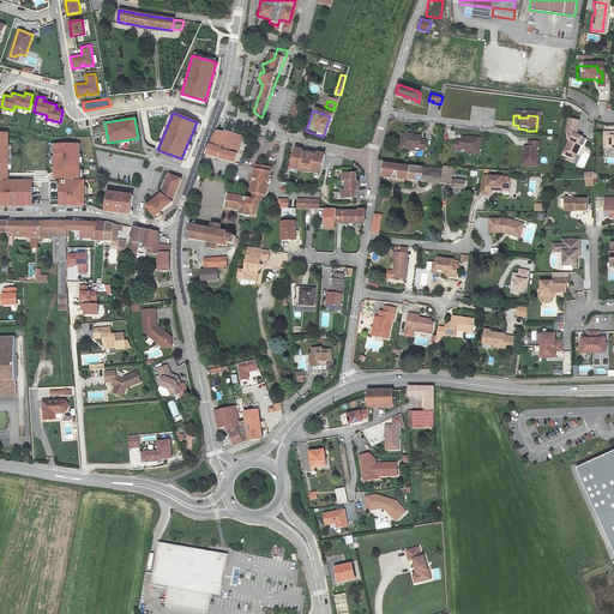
[(577,124),(567,121),(564,134),(569,136),(566,143),(567,143),(561,156),(572,161),(578,148),(577,146),(581,140),(575,138),(577,124)]
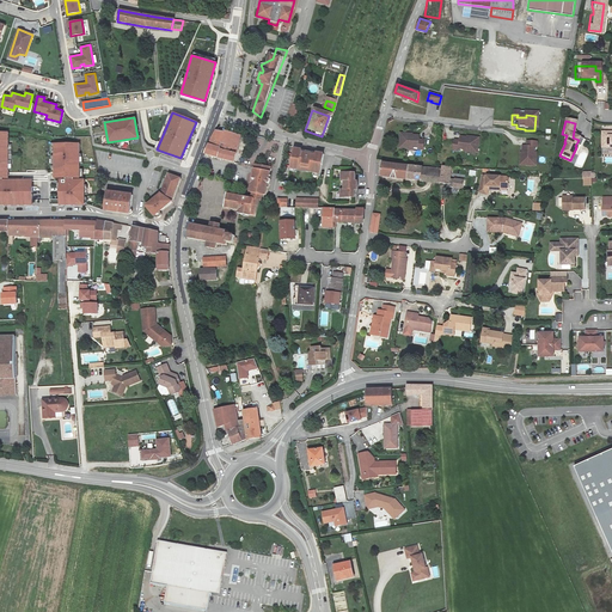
[(213,138),(206,155),(234,163),(237,147),(239,134),(234,133),(233,135),(216,133),(213,138)]
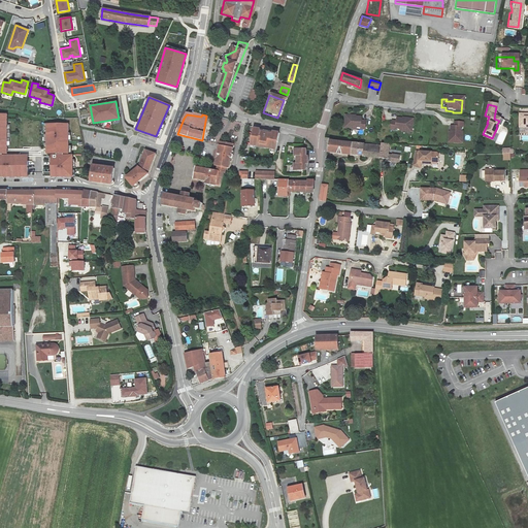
[(358,129),(358,130),(362,131),(363,123),(359,123),(359,119),(351,118),(352,117),(342,117),(341,129),(351,130),(351,128),(354,128),(358,129)]
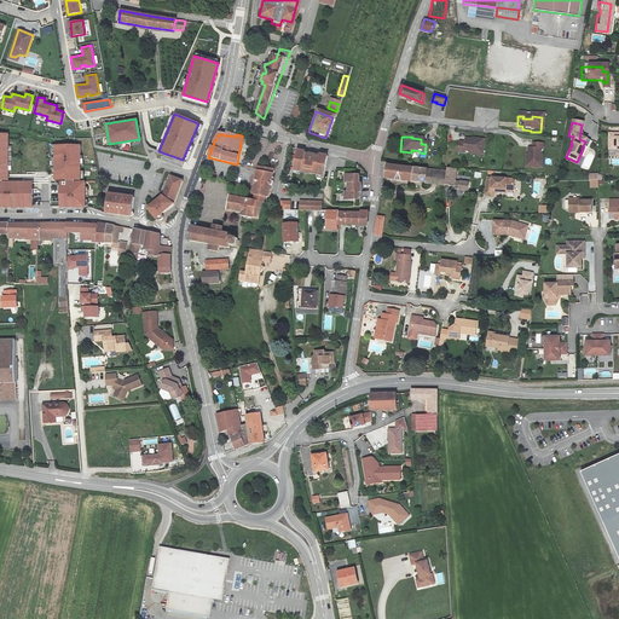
[(613,138),(606,137),(606,154),(618,152),(618,142),(613,142),(613,138)]
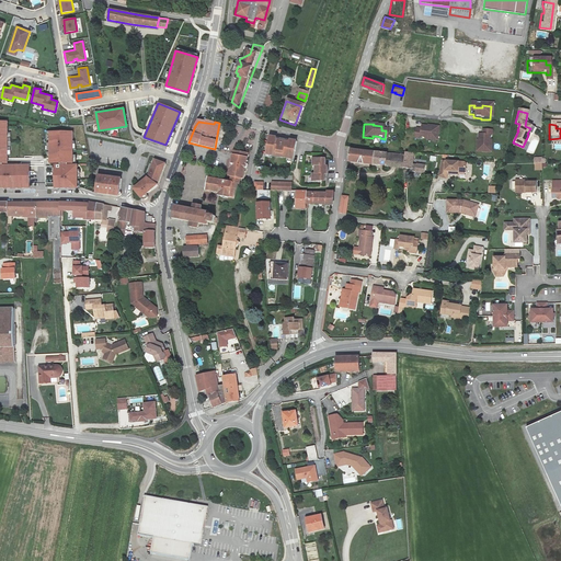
[(425,139),(425,141),(434,142),(436,129),(427,128),(427,129),(419,128),(419,132),(413,130),(412,139),(418,140),(418,138),(421,139),(425,139)]
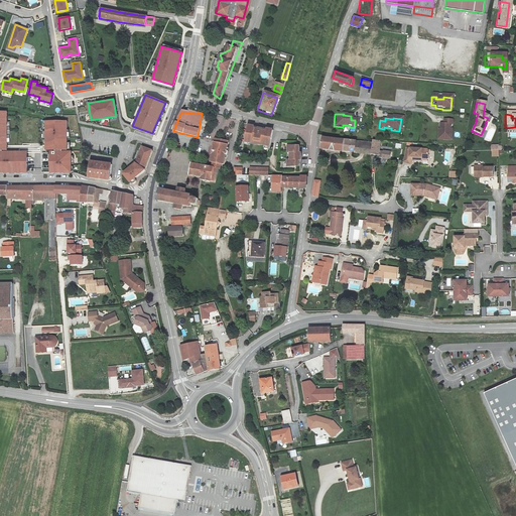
[(68,121),(46,121),(46,151),(68,150),(68,121)]
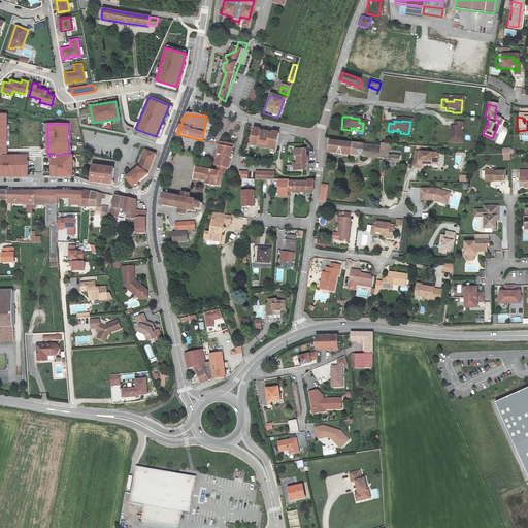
[(459,146),(459,138),(458,137),(458,134),(458,130),(460,130),(460,126),(452,125),(452,130),(449,129),(448,137),(447,137),(446,145),(459,146)]
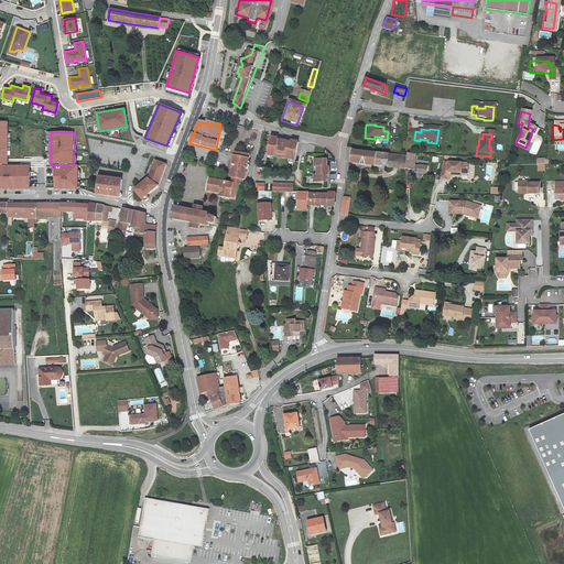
[(277,137),(270,136),(267,154),(294,159),(297,141),(291,140),(290,142),(277,140),(277,137)]
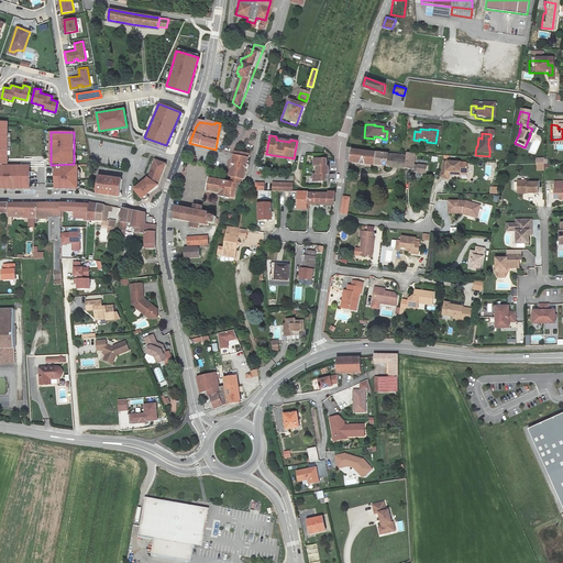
[(379,166),(382,155),(350,150),(348,161),(379,166)]
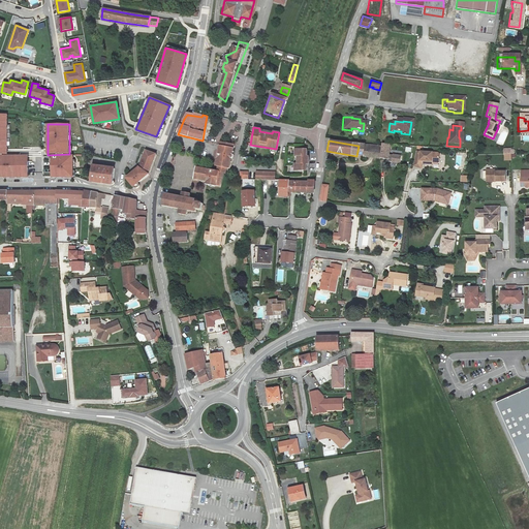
[(208,186),(210,186),(224,187),(226,175),(230,176),(231,170),(231,168),(234,168),(235,160),(236,159),(237,153),(236,153),(238,145),(221,143),(217,165),(220,166),(219,168),(219,170),(217,170),(216,173),(214,172),(214,170),(199,167),(197,182),(208,184),(208,186)]
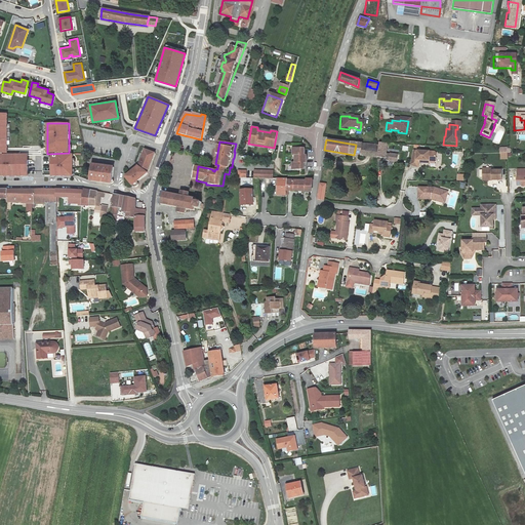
[(376,148),(356,145),(354,155),(367,157),(382,159),(382,161),(395,163),(396,156),(384,155),(386,145),(376,145),(376,148)]
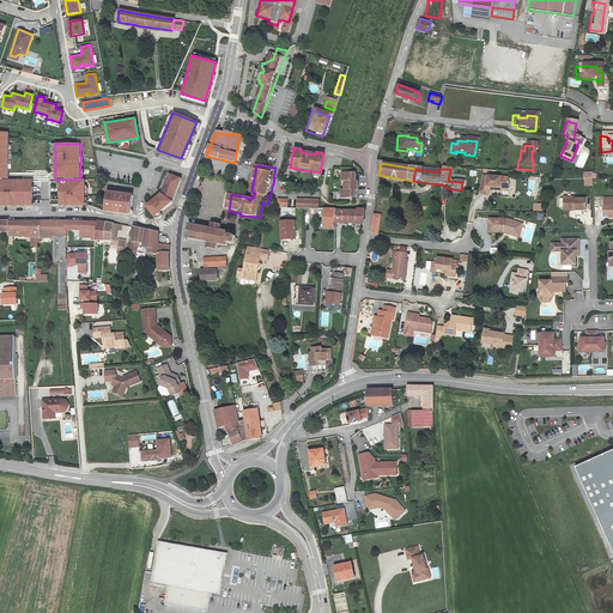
[(584,184),(596,184),(596,171),(584,171),(584,184)]
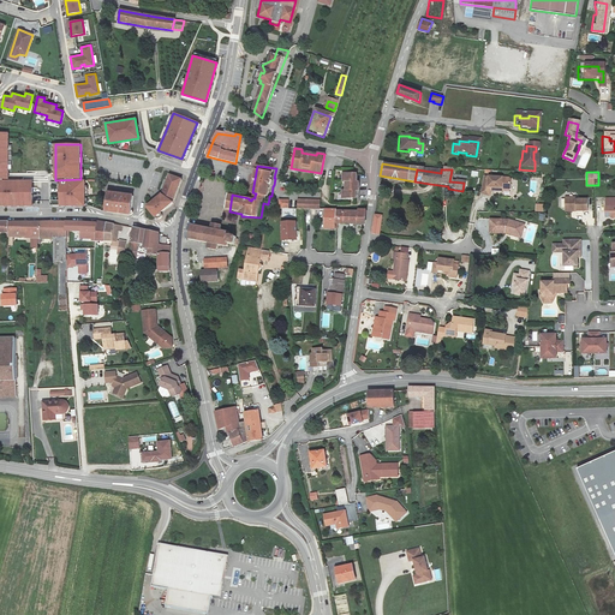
[(358,199),(358,191),(360,191),(360,183),(359,183),(359,174),(345,174),(344,183),(348,183),(348,191),(344,191),(344,199),(358,199)]
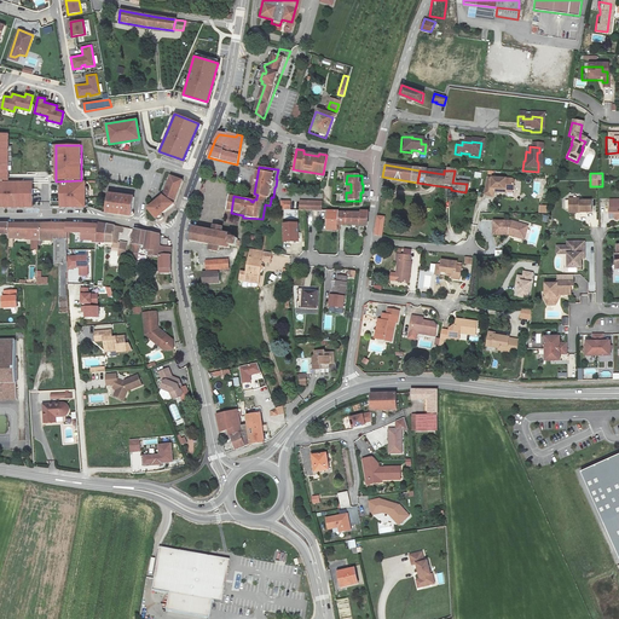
[(180,183),(169,177),(161,196),(160,195),(152,201),(154,202),(145,209),(154,220),(156,221),(157,221),(158,221),(160,220),(161,219),(161,218),(161,217),(161,215),(160,214),(171,206),(180,183)]
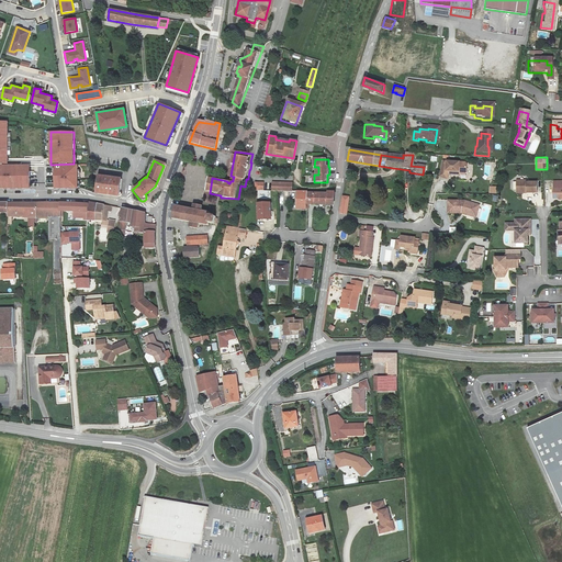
[(440,167),(437,178),(446,180),(447,176),(447,173),(450,173),(452,177),(456,177),(456,176),(462,177),(463,175),(464,166),(463,165),(441,163),(440,167)]
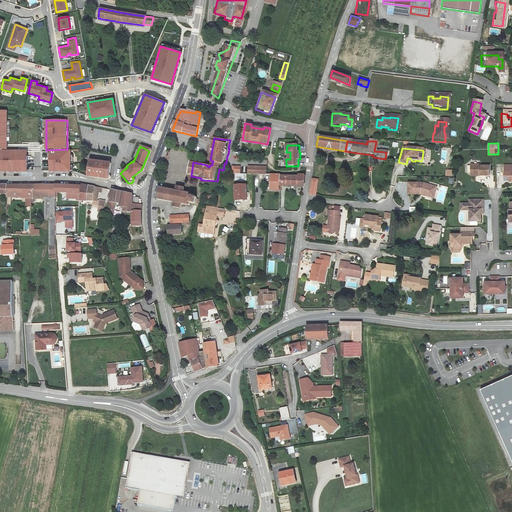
[(449,164),(449,148),(442,148),(441,162),(445,162),(445,164),(449,164)]
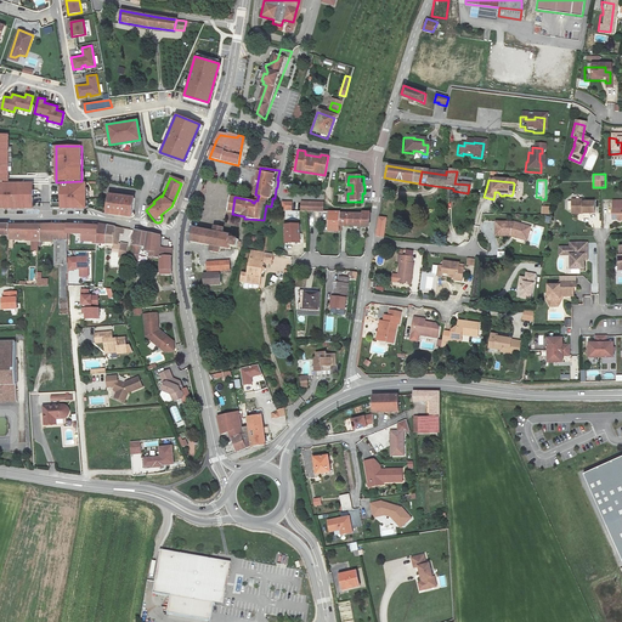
[(34,182),(0,182),(0,209),(34,209),(34,182)]
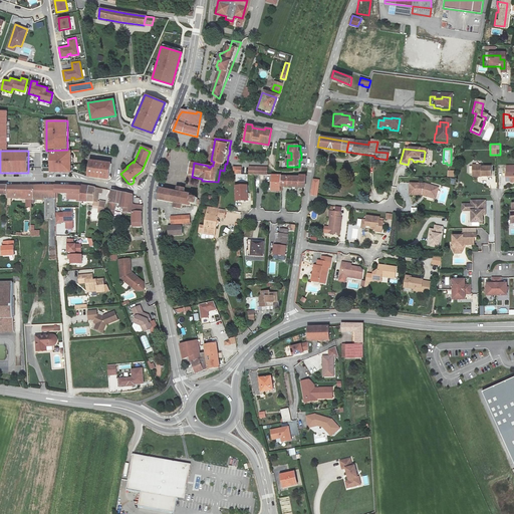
[(71,151),(50,151),(51,174),(71,173),(71,151)]
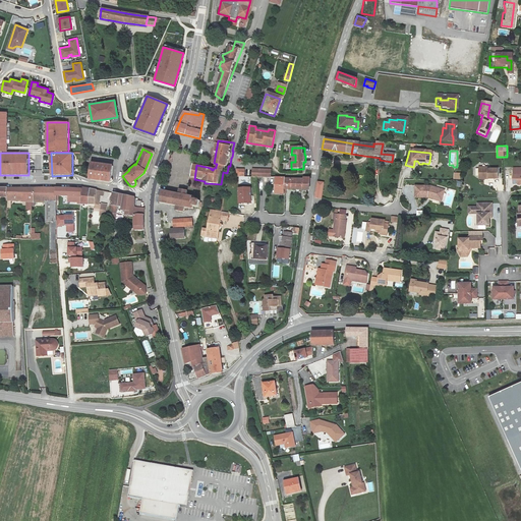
[(107,182),(108,182),(109,182),(110,182),(110,181),(110,180),(110,179),(109,178),(108,178),(110,166),(89,164),(87,179),(107,182)]
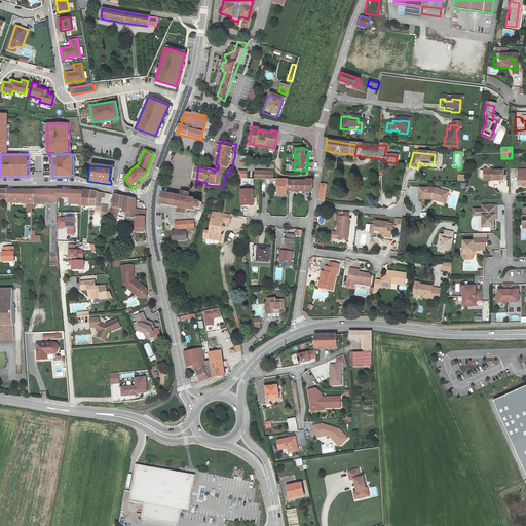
[(490,172),(481,172),(481,182),(490,182),(490,184),(499,184),(499,174),(490,174),(490,172)]
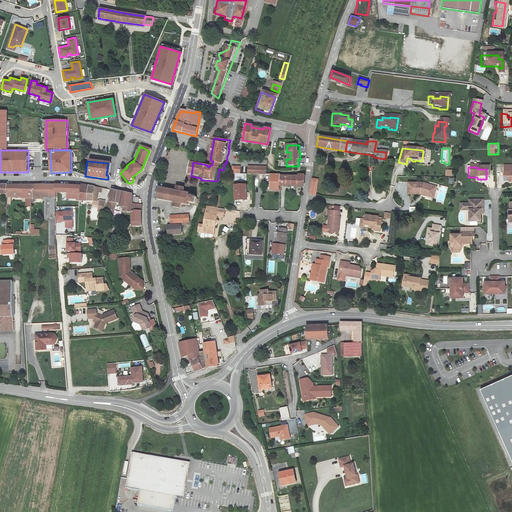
[(501,169),(501,185),(506,185),(507,186),(510,186),(511,185),(511,184),(511,175),(509,175),(509,171),(509,169),(501,169)]
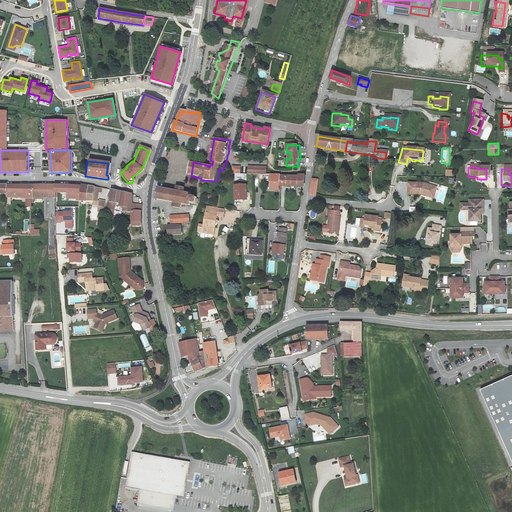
[(280,191),(280,185),(281,176),(281,174),(280,174),(271,174),(272,190),(280,191)]
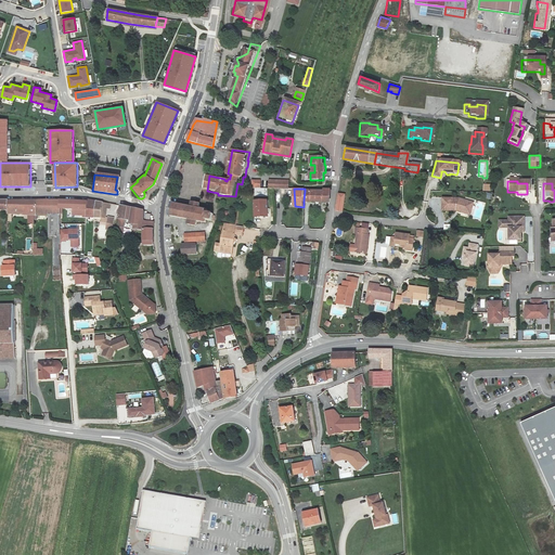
[(323,191),(305,191),(304,201),(331,202),(332,190),(323,190),(323,191)]
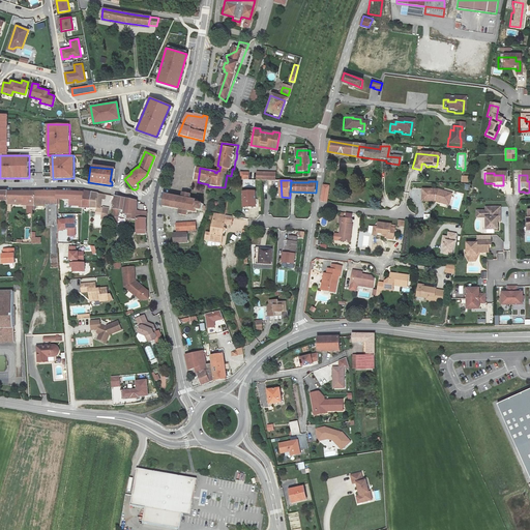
[(328,202),(330,185),(324,184),(323,192),(322,201),(328,202)]
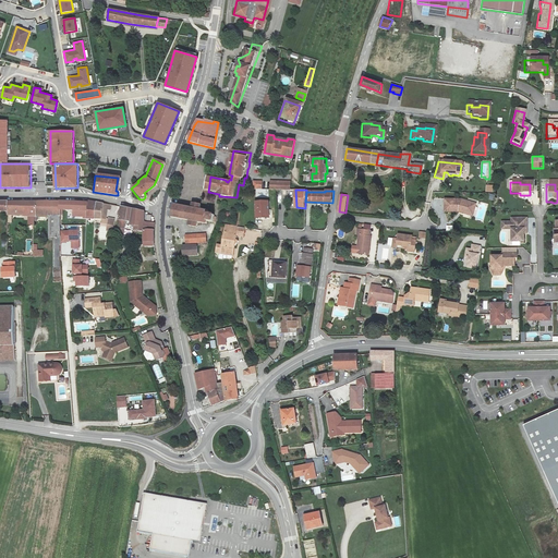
[(458,199),(443,199),(443,211),(456,213),(466,215),(470,204),(458,199)]
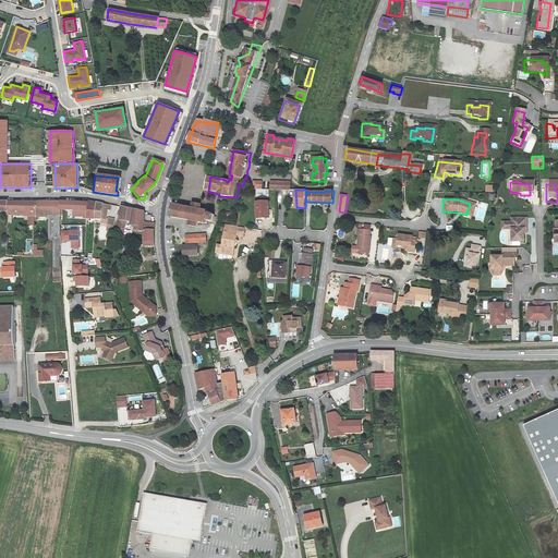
[(269,201),(255,201),(256,218),(269,217),(269,201)]
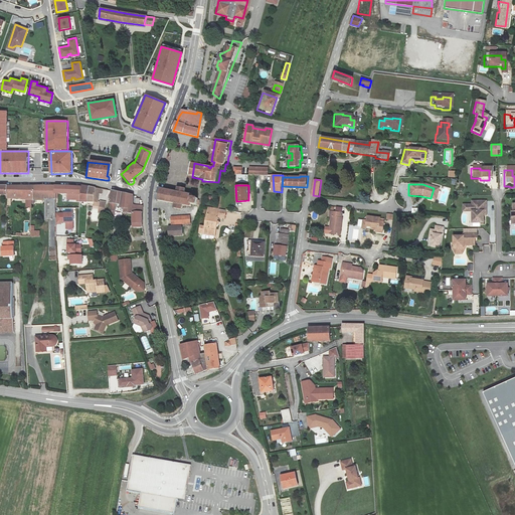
[(46,186),(41,187),(40,201),(54,201),(54,187),(46,186)]
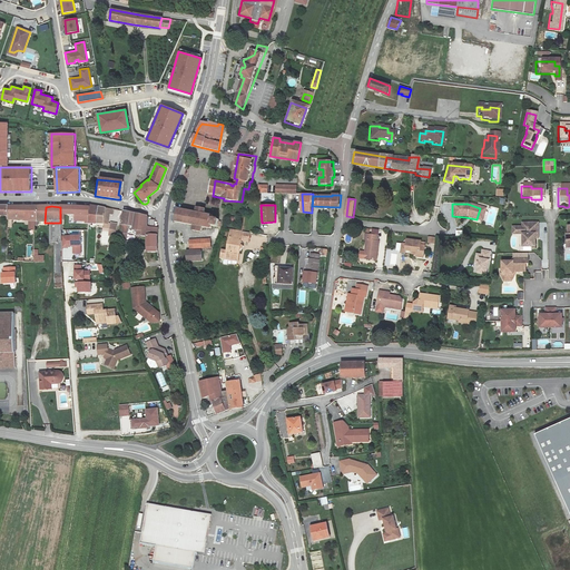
[(88,206),(88,208),(87,217),(87,224),(96,224),(97,207),(88,206)]
